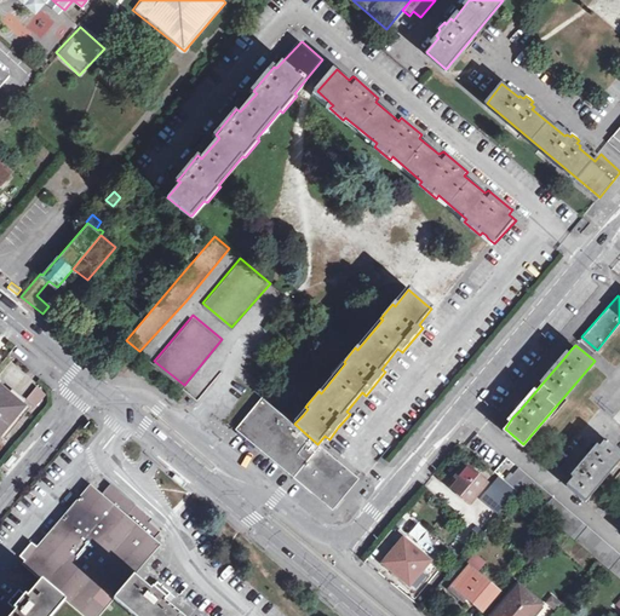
[(36,404),(47,392),(36,383),(26,396),(36,404)]
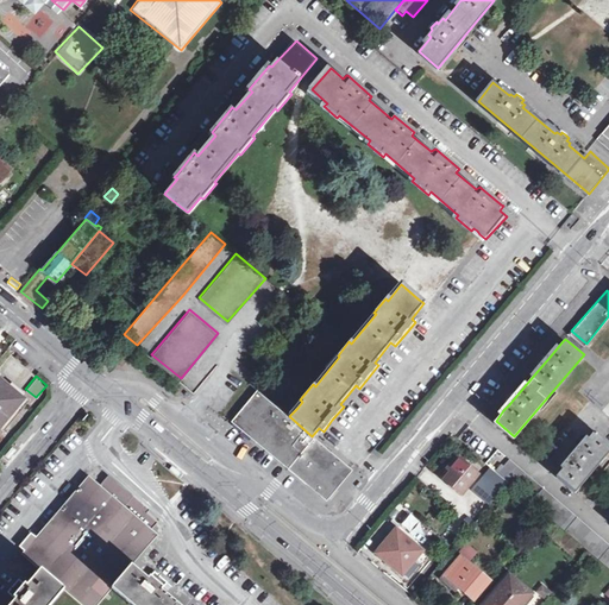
[(0,421),(22,396),(0,377),(0,421)]
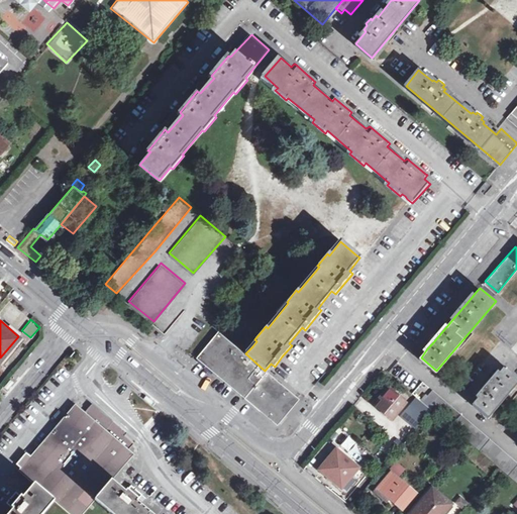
[(297,397),(265,371),(245,353),(220,332),(199,357),(277,422),(297,397)]
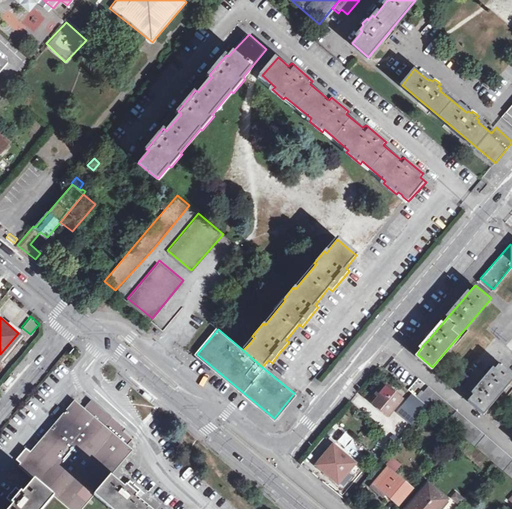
[(511,378),(511,366),(503,359),(497,365),(495,364),(479,383),(474,388),(476,390),(470,396),(485,410),(511,378)]
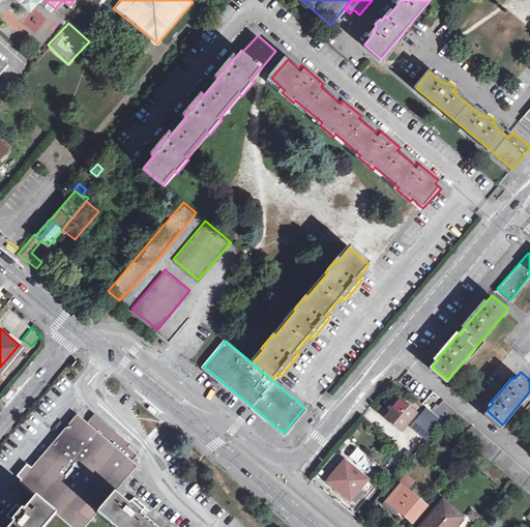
[(4,394),(7,398),(15,390),(10,387),(4,394)]
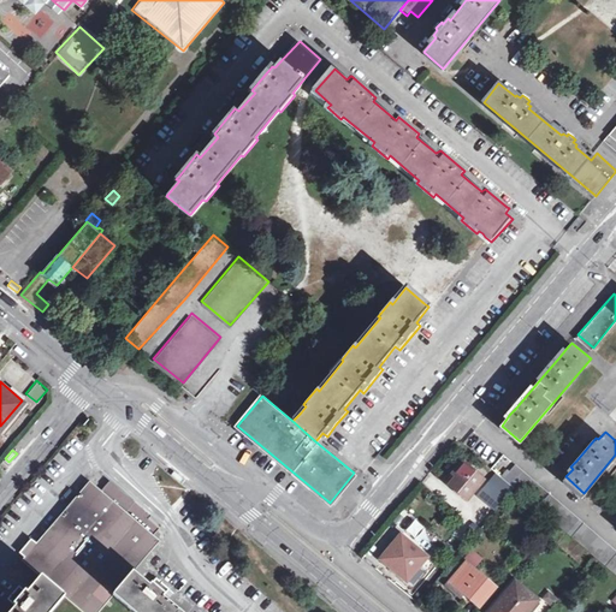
[(501,469),(510,458),(503,452),(493,463),(501,469)]
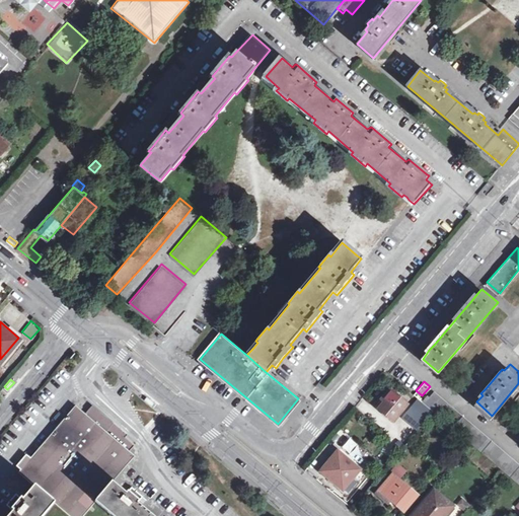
[(409,403),(390,388),(375,403),(394,420),(409,403)]
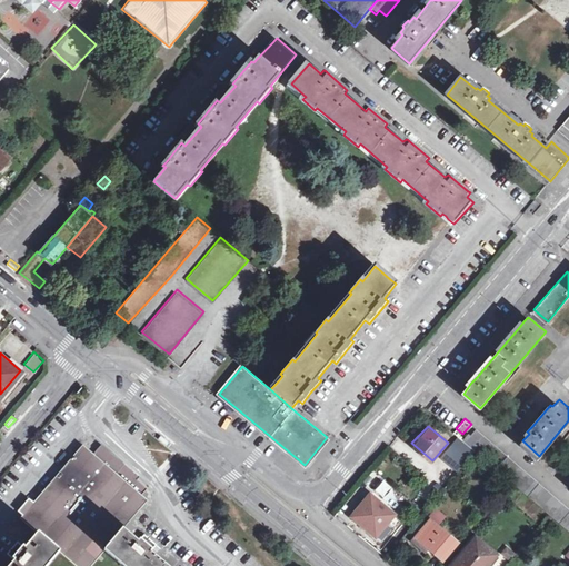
[(568,510),(478,430),(467,442),(469,443),(568,532),(568,510)]
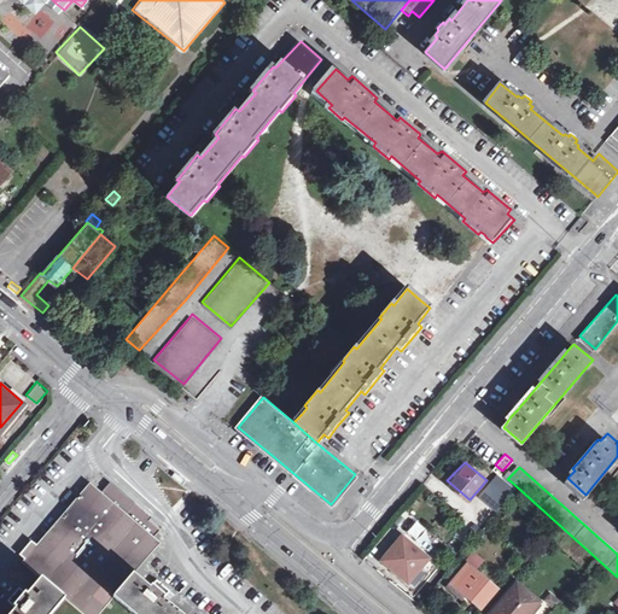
[(181,481),(184,477),(175,469),(172,474),(181,481)]
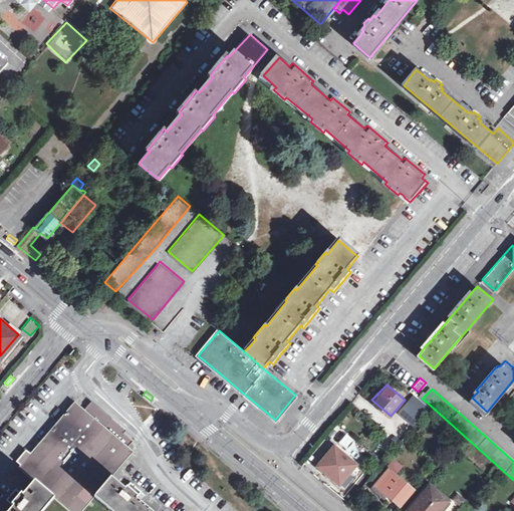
[(77,396),(73,400),(127,446),(132,442),(122,434),(123,433),(125,431),(89,401),(88,402),(86,404),(77,396)]
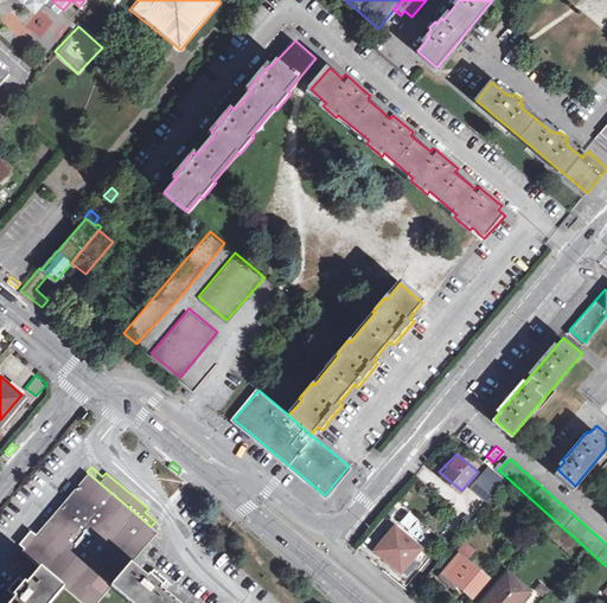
[(498,470),(494,467),(489,472),(494,478),(500,472),(498,470)]
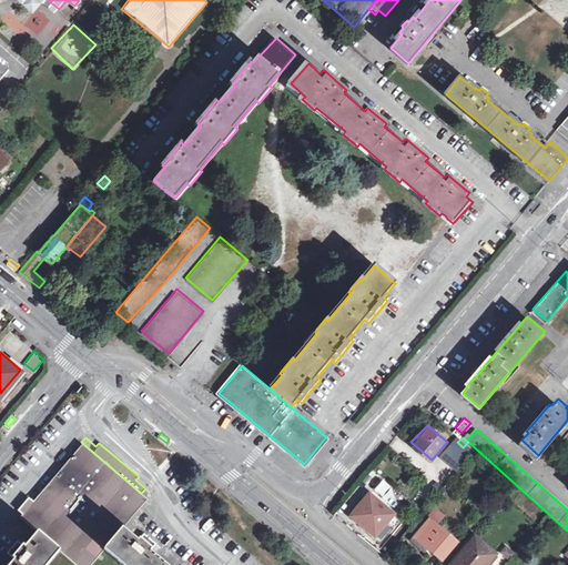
[(89,564),(104,548),(121,528),(146,498),(141,493),(81,442),(31,501),(27,497),(16,511),(20,514),(19,516),(36,530),(56,547),(75,564),(89,564)]
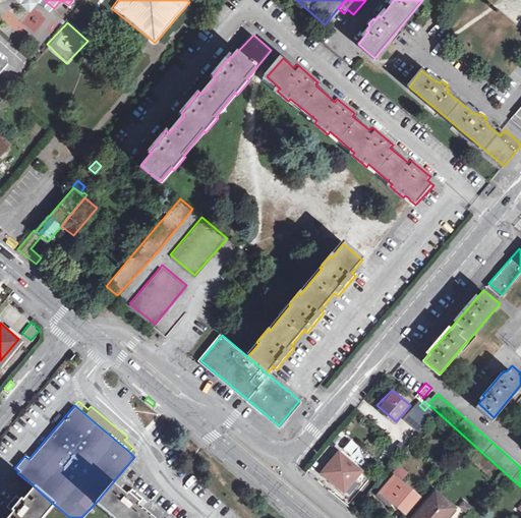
[(427,420),(412,407),(404,416),(419,430),(427,420)]
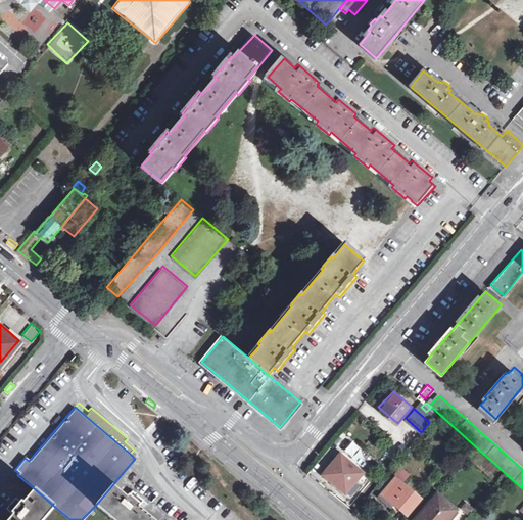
[(363,471),(341,454),(325,471),(344,489),(343,491),(350,498),(363,484),(357,479),(363,471)]
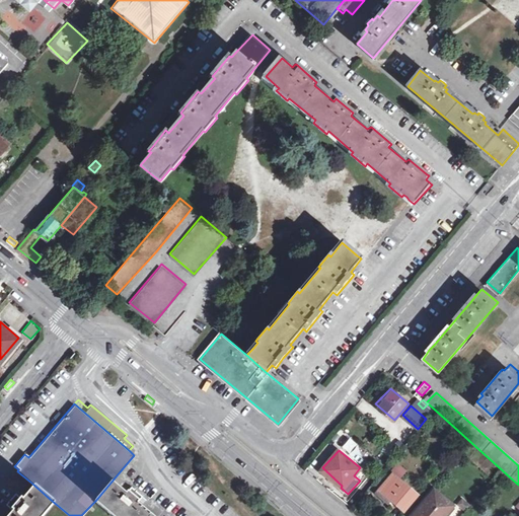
[(405,469),(398,464),(391,473),(374,494),(387,504),(391,500),(400,507),(415,492),(398,477),(405,469)]
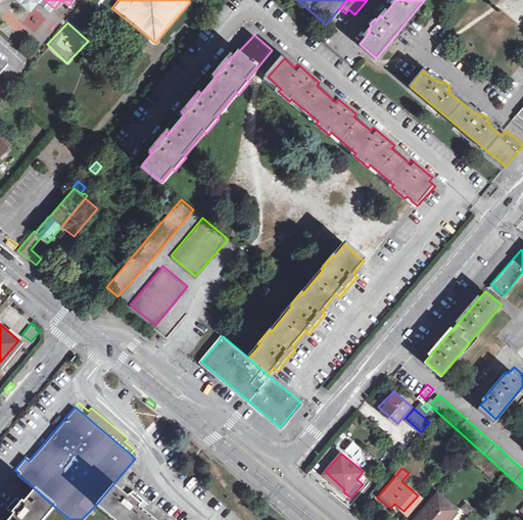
[(127,500),(111,486),(96,505),(113,519),(150,519),(139,510),(144,504),(138,499),(132,493),(127,500)]
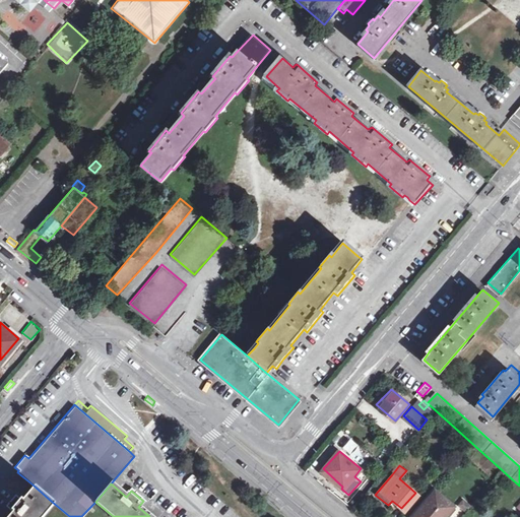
[(37,516),(51,501),(33,485),(20,500),(15,495),(4,508),(9,512),(4,516),(37,516)]
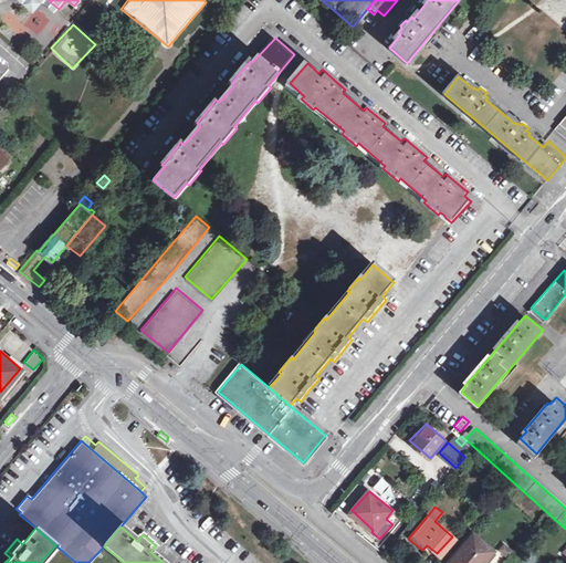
[(401,537),(398,541),(408,551),(412,545),(401,537)]
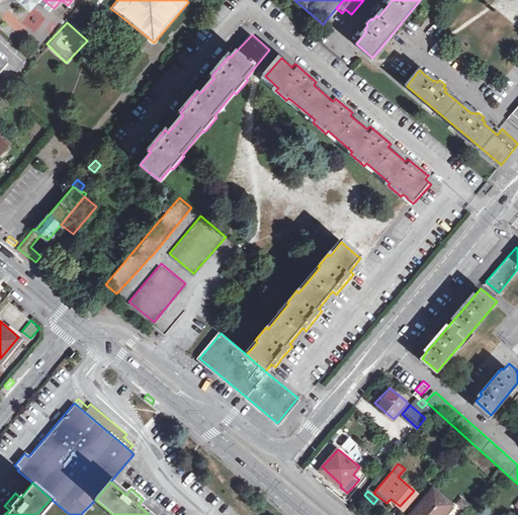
[(442,514),(451,506),(433,491),(411,514),(442,514)]
